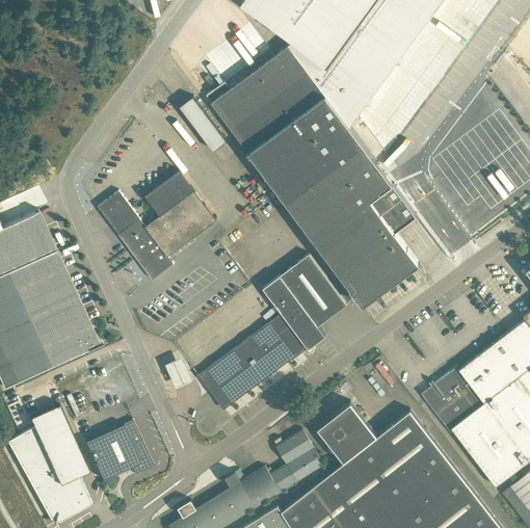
[(290,41),(292,43),(287,47),(348,128),(369,99),(442,0),(242,0),(240,3),(291,41),(290,41)]
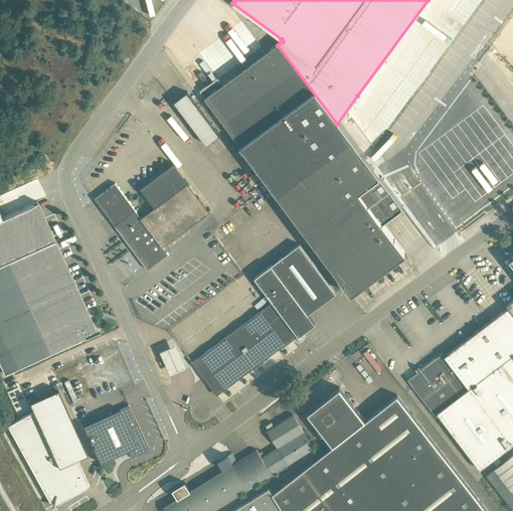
[(350,298),(404,258),(392,241),(381,225),(401,210),(337,124),(278,45),(203,101),(350,298)]
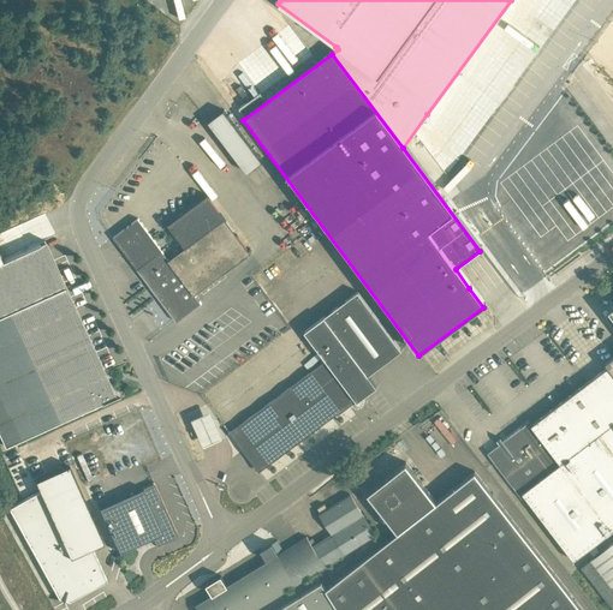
[(558,246),(612,207),(612,169),(607,174),(602,166),(605,163),(559,99),(530,119),(555,155),(531,172),(553,203),(560,198),(565,205),(541,221),(558,246)]
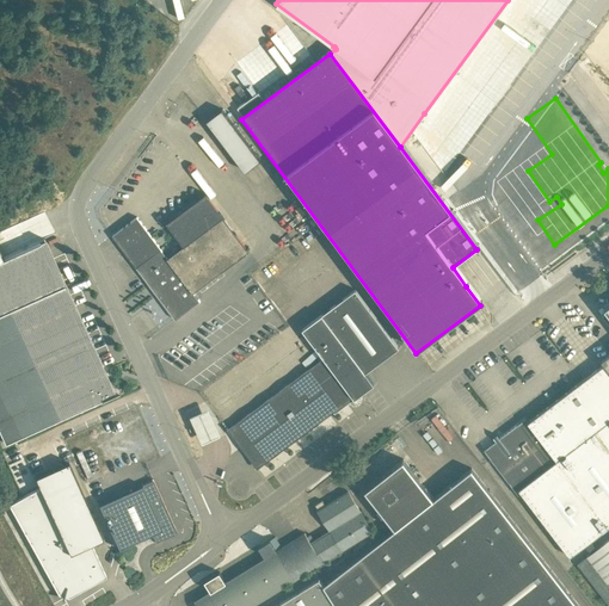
[(220,113),(205,124),(244,175),(258,164),(220,113)]
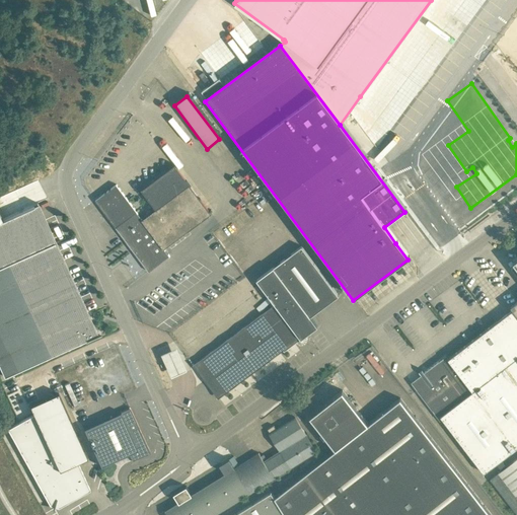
[(422,141),(429,151),(442,141),(435,132),(422,141)]
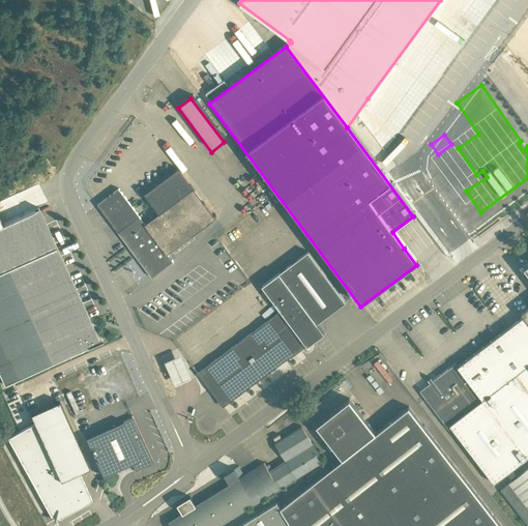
[(186,262),(224,234),(216,224),(200,237),(197,233),(213,221),(177,172),(143,197),(157,216),(144,227),(117,192),(95,208),(150,281),(172,265),(166,257),(177,249),(186,262)]
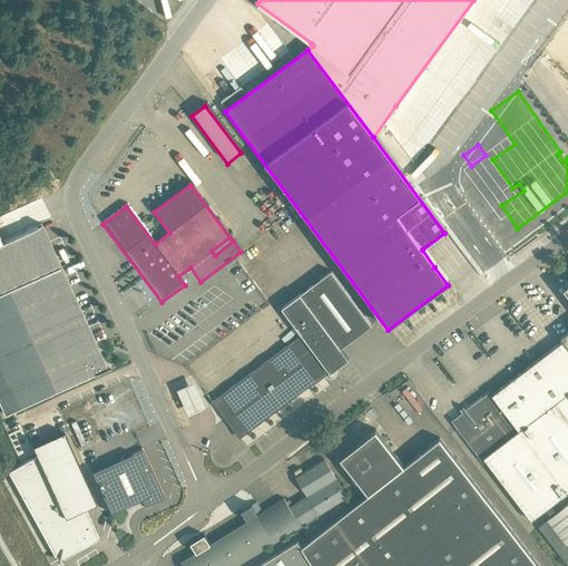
[(260,283),(313,243),(293,216),(240,256),(260,283)]
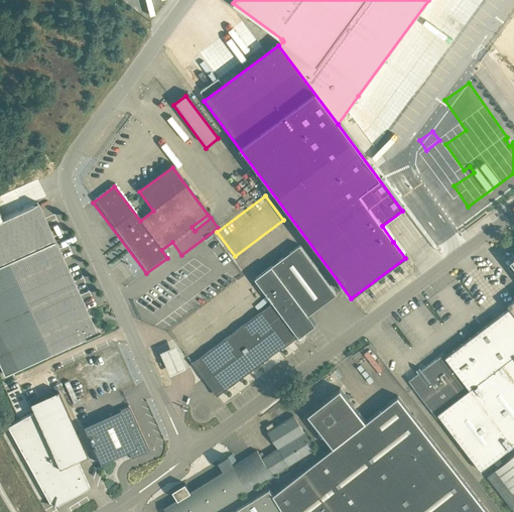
[(0,373),(2,378),(96,336),(95,336),(35,206),(35,208),(0,223),(0,373)]
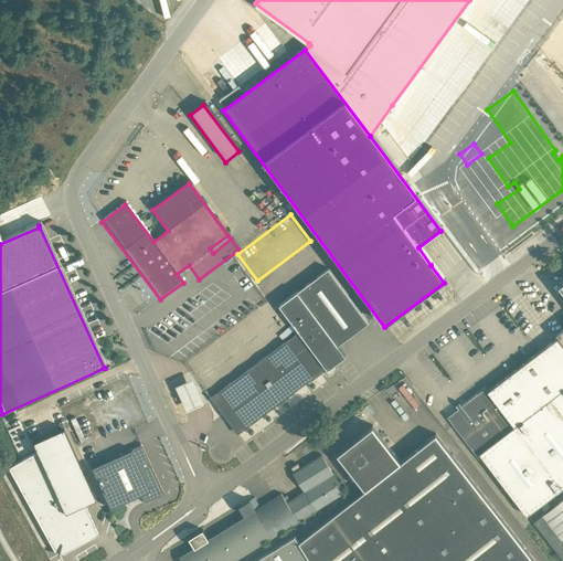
[(210,401),(236,436),(306,384),(308,385),(326,372),(327,372),(332,369),(331,368),(344,359),(337,348),(367,326),(327,272),(278,308),(298,336),(210,401)]
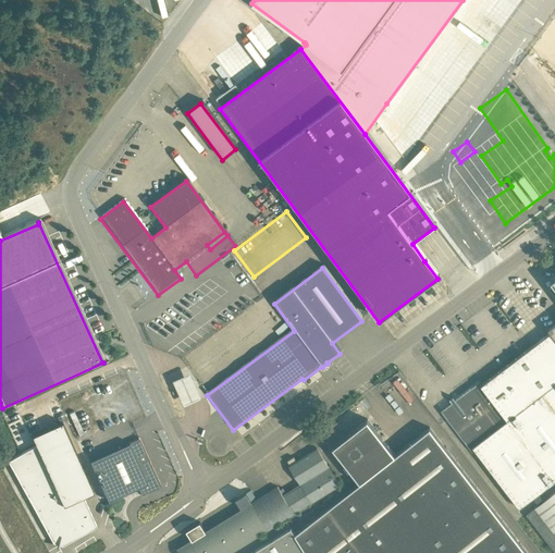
[(554,330),(549,335),(479,389),(477,385),(440,414),(471,455),(473,453),(517,511),(554,482),(554,280),(550,284),(551,287),(547,290),(554,299),(554,330)]
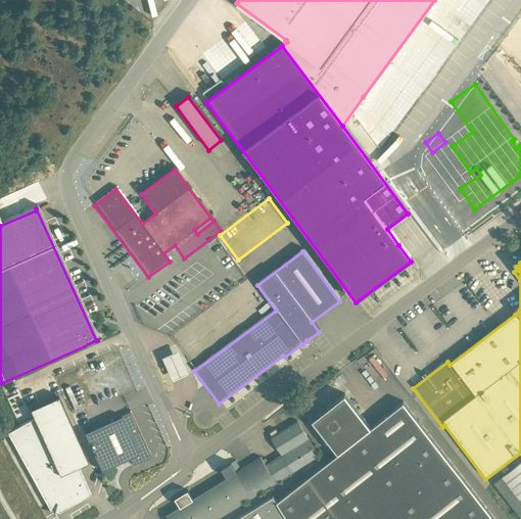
[(177,358),(181,373),(189,370),(185,356),(177,358)]
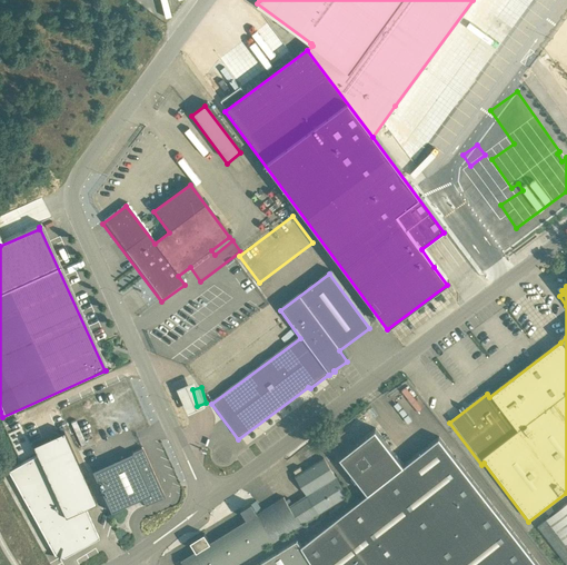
[(299,549),(296,543),(259,564),(535,564),(437,440),(401,468),(374,432),(338,461),(367,497),(299,549)]
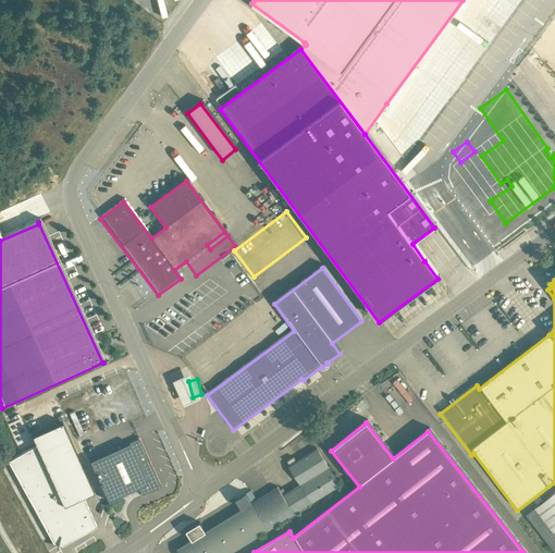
[(35,449),(9,463),(7,464),(26,500),(28,499),(53,543),(61,545),(84,533),(85,536),(95,530),(81,500),(91,495),(60,425),(29,439),(35,449)]
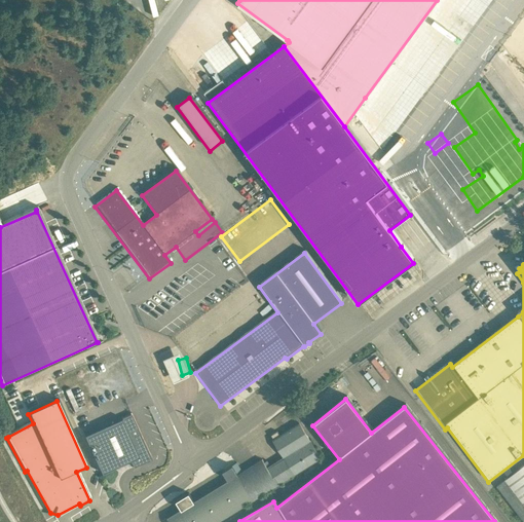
[(128,463),(132,471),(140,468),(145,464),(145,462),(146,458),(148,457),(129,416),(83,438),(101,476),(128,463)]
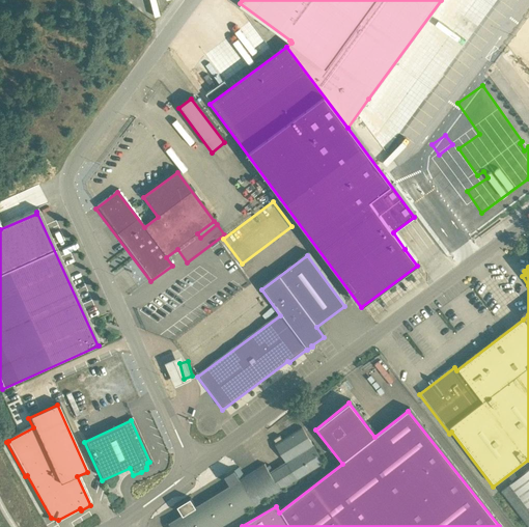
[(285,465),(275,471),(286,488),(295,482),(296,482),(323,466),(301,431),(300,431),(281,443),(278,439),(272,442),(275,446),(274,447),(285,465)]
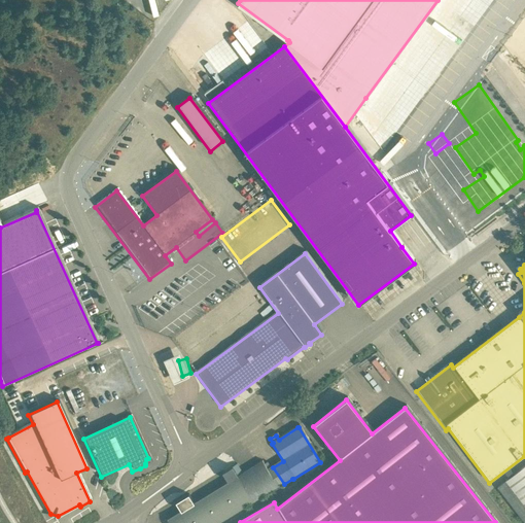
[(166,522),(221,522),(252,503),(284,484),(273,467),(266,472),(260,463),(241,476),(236,466),(222,475),(228,484),(193,506),(187,497),(175,504),(180,513),(167,522),(167,521),(166,522)]
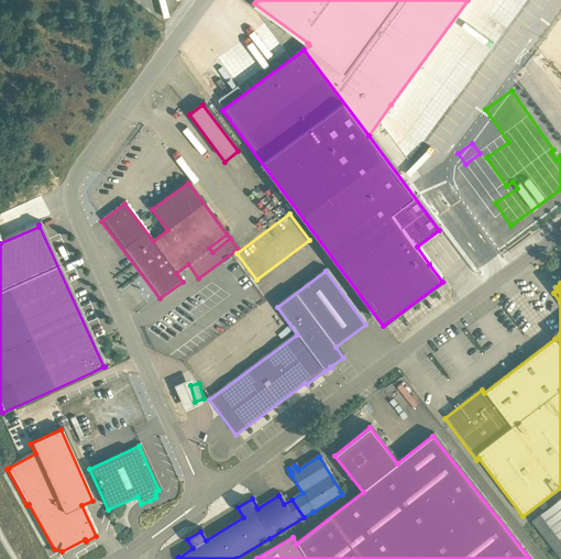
[(560,558),(560,500),(530,524),(557,558),(560,558)]
